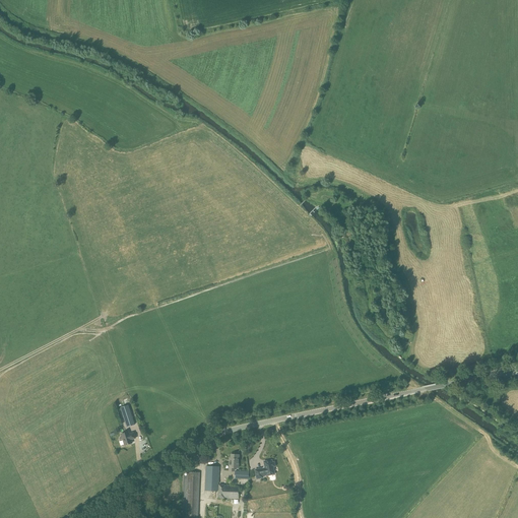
[(130,403),(125,404),(122,406),(129,426),(137,423),(130,403)]
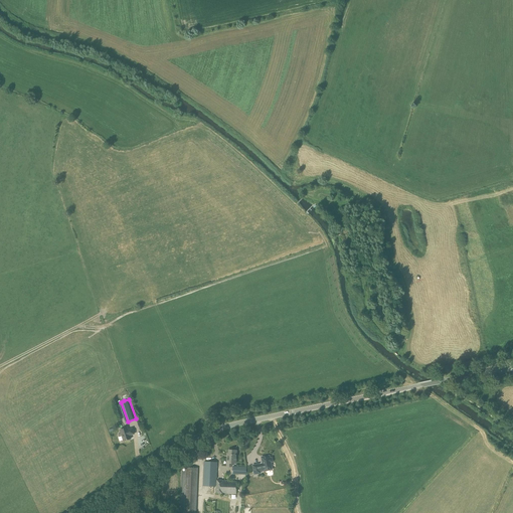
[(124,434),(126,440),(133,437),(132,434),(136,433),(134,426),(130,429),(129,425),(122,429),(123,430),(121,433),(124,434)]
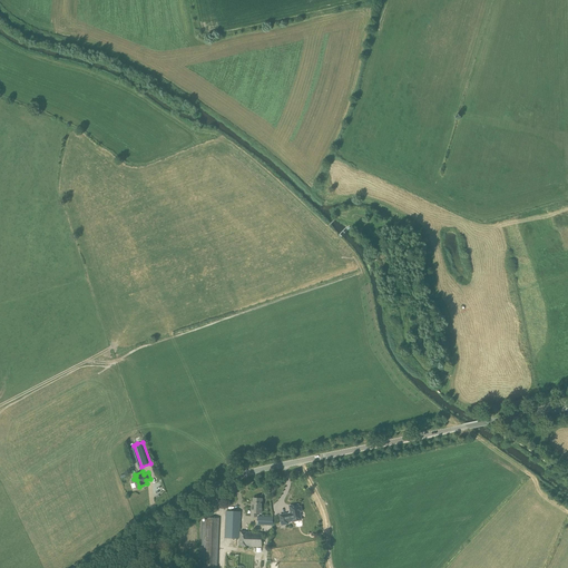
[(264,497),(255,497),(255,503),(254,503),(253,515),(260,515),(260,511),(264,511),(264,497)]
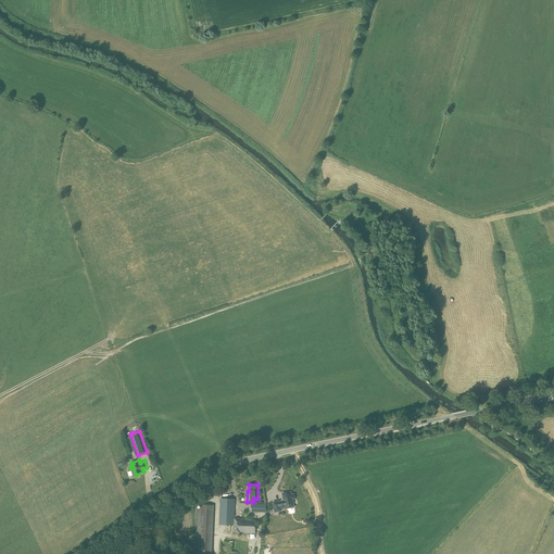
[(281,500),(275,501),(277,511),(284,510),(284,507),(287,506),(288,506),(292,506),(291,504),(296,503),(294,498),(296,496),(296,495),(296,494),(296,493),(294,492),(293,493),(293,490),(292,490),(291,490),(290,491),(289,491),(285,492),(286,498),(285,500),(281,500)]
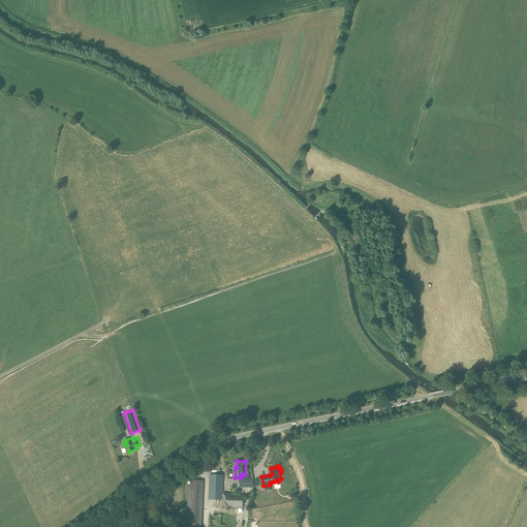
[(225,473),(213,472),(211,497),(223,498),(224,490),(225,473)]
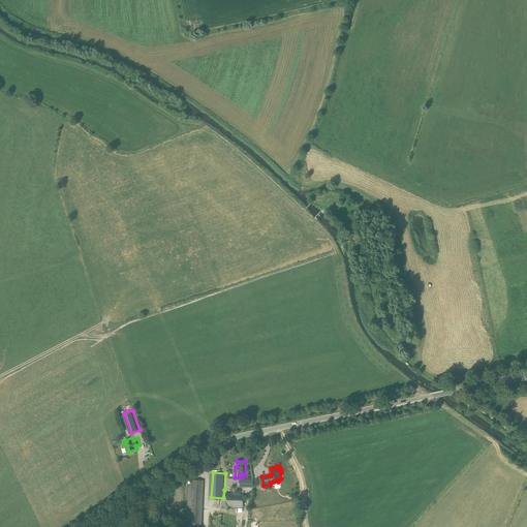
[(203,526),(206,478),(193,478),(190,477),(187,526),(203,526)]
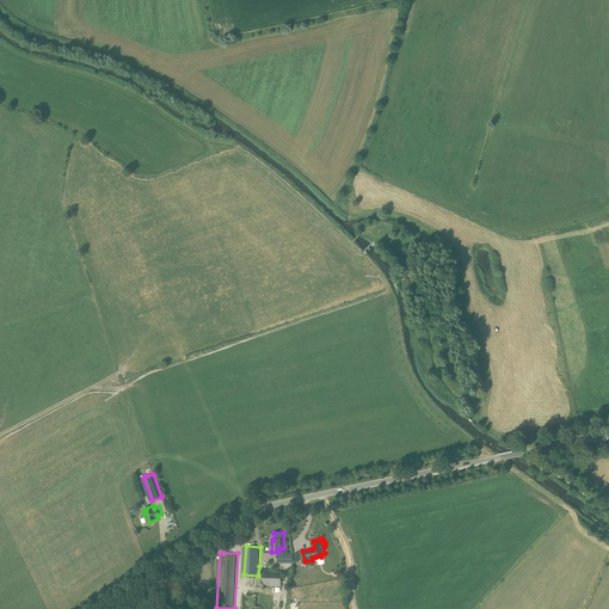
[(268,567),(259,567),(259,583),(283,584),(284,568),(268,568),(268,567)]
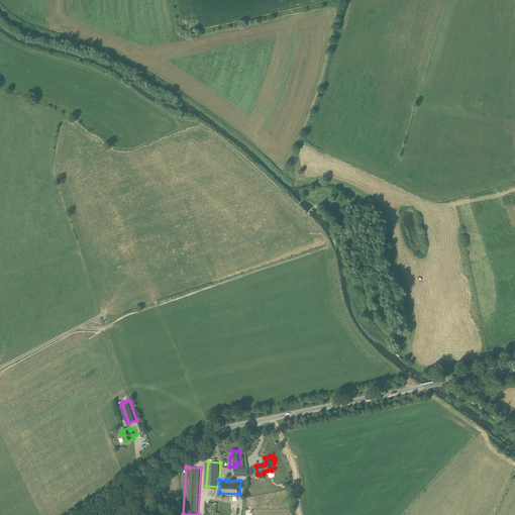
[(217,514),(218,502),(207,502),(206,514),(217,514)]
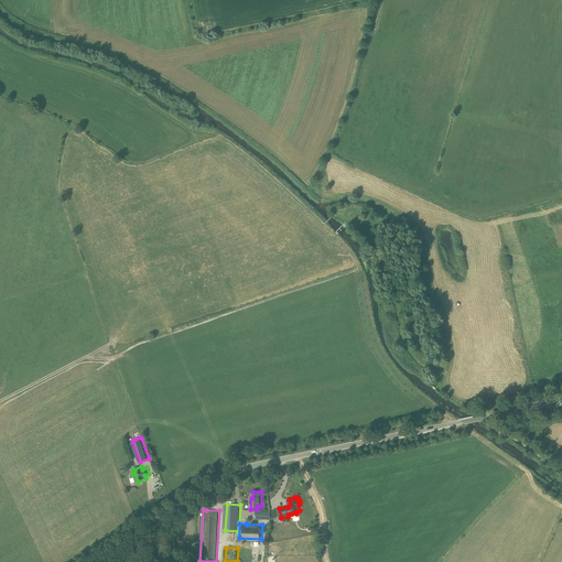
All buildings are outlined.
